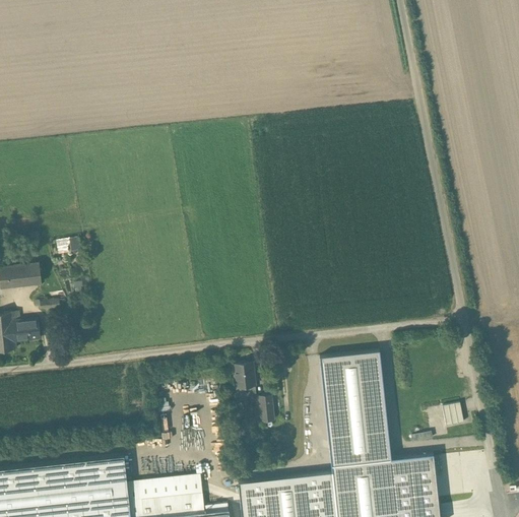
[(42,284),(39,263),(0,268),(0,281),(1,291),(42,284)]
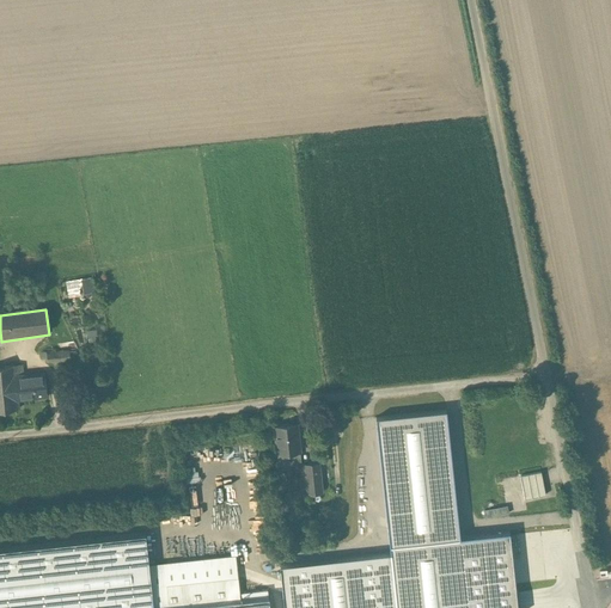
[(75,355),(47,357),(48,366),(77,363),(75,355)]
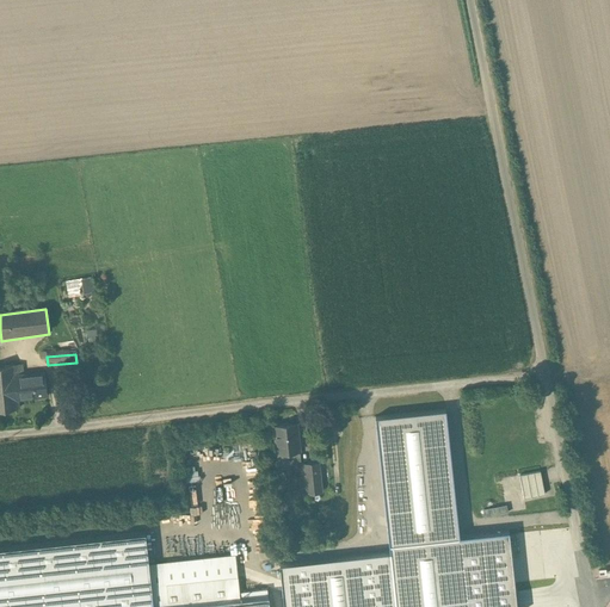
[(18,401),(16,379),(16,369),(0,370),(0,414),(19,412),(18,401)]
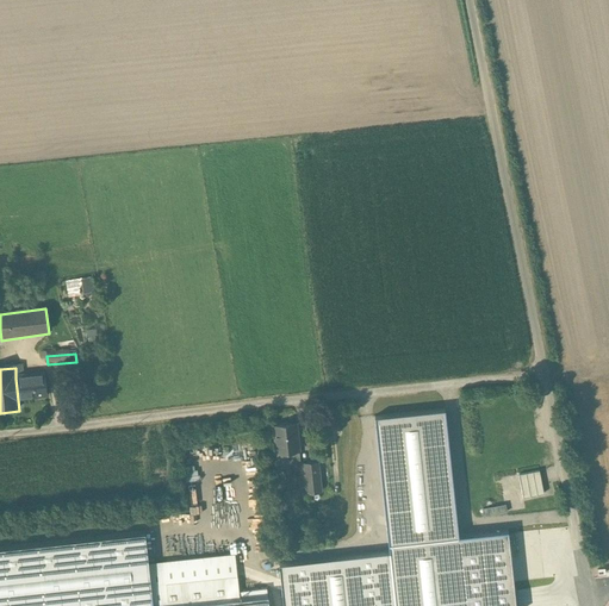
[(16,379),(18,400),(47,398),(44,376),(16,379)]
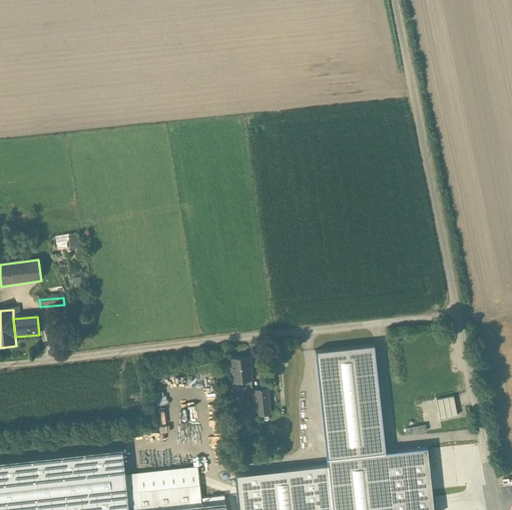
[(374,347),(316,353),(328,460),(386,454),(374,347)]
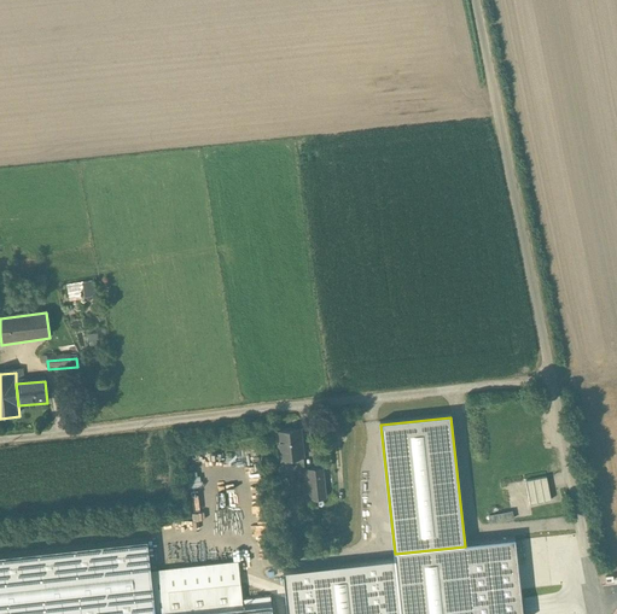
[(301,432),(278,434),(281,462),(301,460),(304,460),(301,432)]
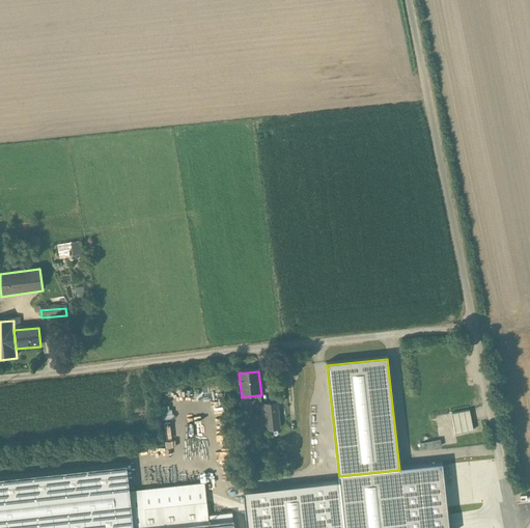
[(258,395),(242,397),(243,410),(250,410),(259,409),(259,408),(258,395)]
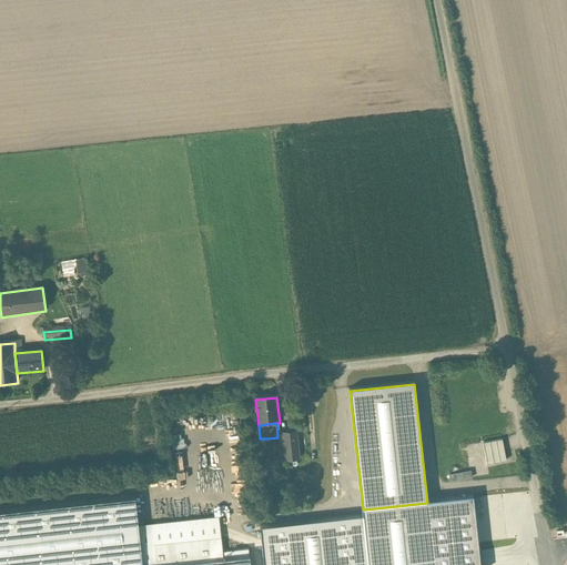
[(296,434),(283,435),(286,462),(300,461),(296,434)]
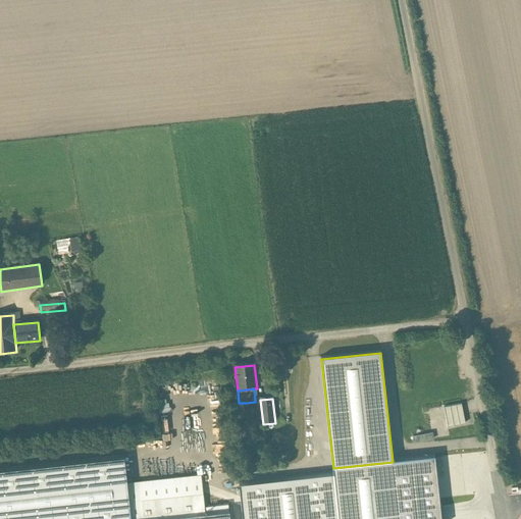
[(260,400),(255,401),(255,402),(246,403),(249,426),(263,424),(260,400)]
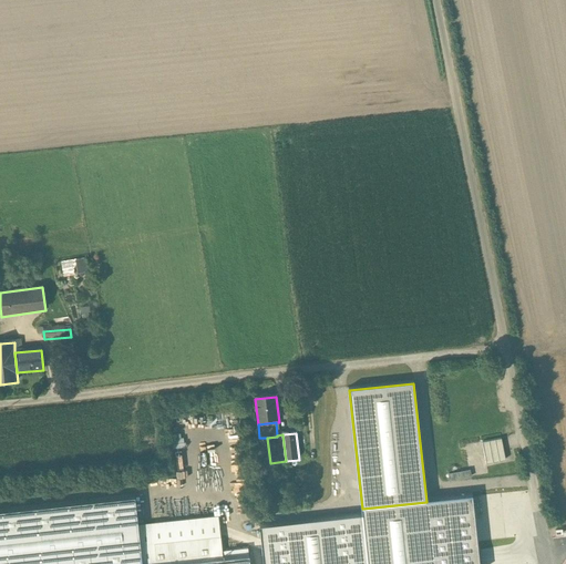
[(506,462),(502,441),(483,444),(487,465),(506,462)]
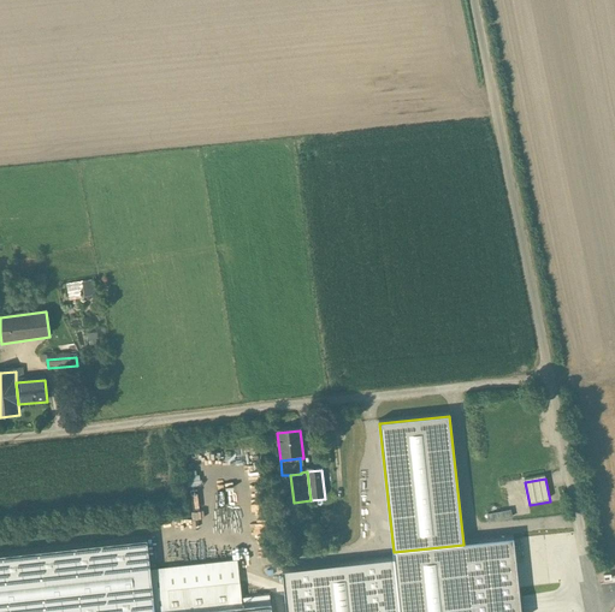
[(513,521),(512,512),(488,517),(490,524),(513,521)]
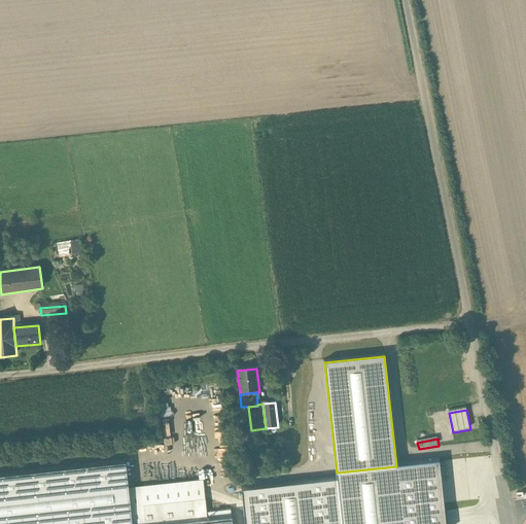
[(337,480),(342,523),(446,523),(440,461),(396,466),(337,473),(337,480)]
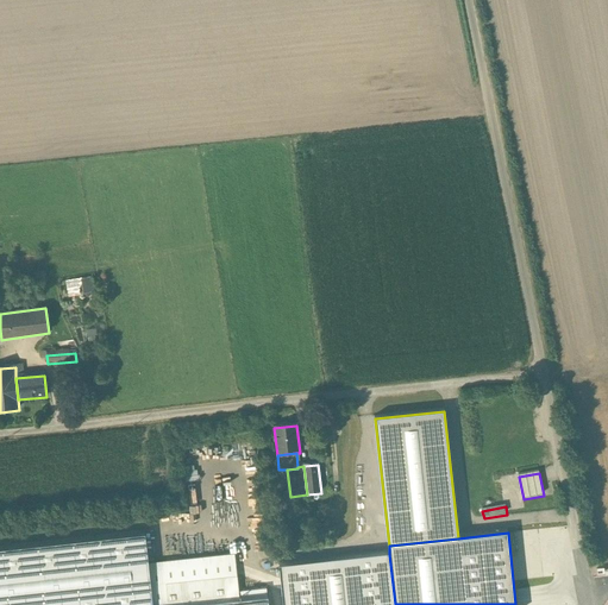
[(145,535),(0,549),(0,604),(152,604),(149,566),(145,535)]
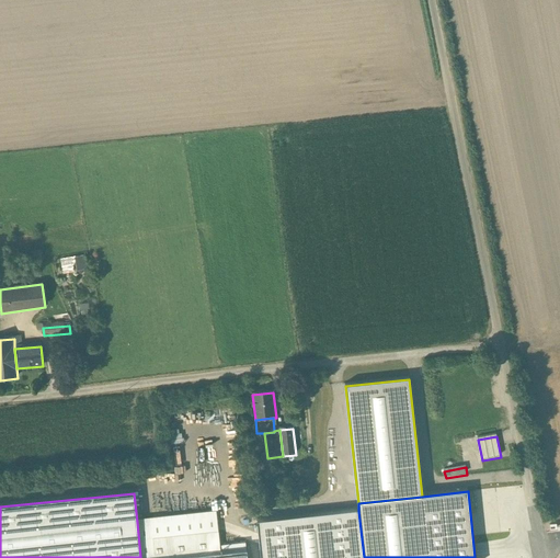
[(256,522),(261,557),(364,557),(358,511),(256,522)]
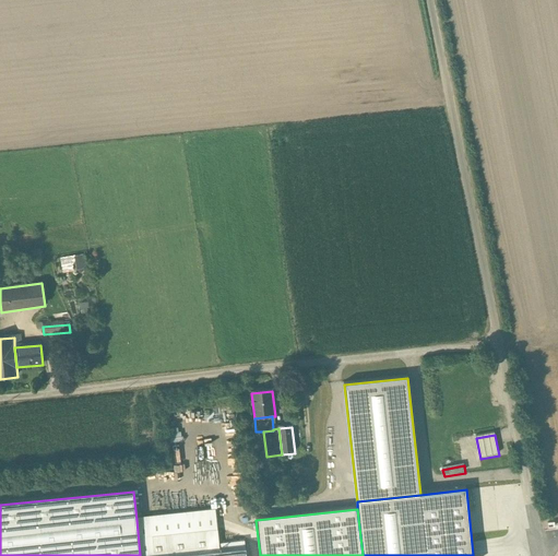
[(137,520),(140,555),(187,555),(221,552),(216,511),(137,520)]
